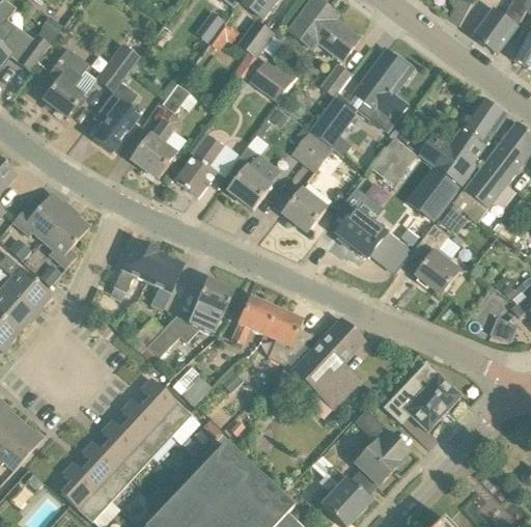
[(0,66),(8,55),(0,49),(0,44),(10,30),(2,24),(16,8),(5,0),(1,0),(0,1),(0,66)]
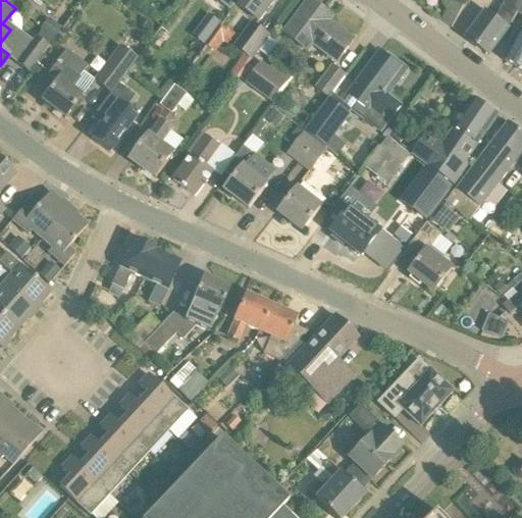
[(258,18),(271,0),(236,0),(235,1),(258,18)]
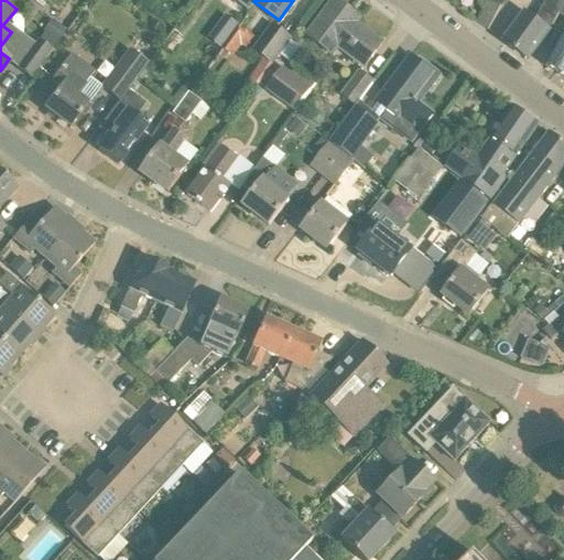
[(362,65),(383,39),(348,12),(351,8),(340,0),(332,0),(306,33),(334,54),(339,47),(362,65)]
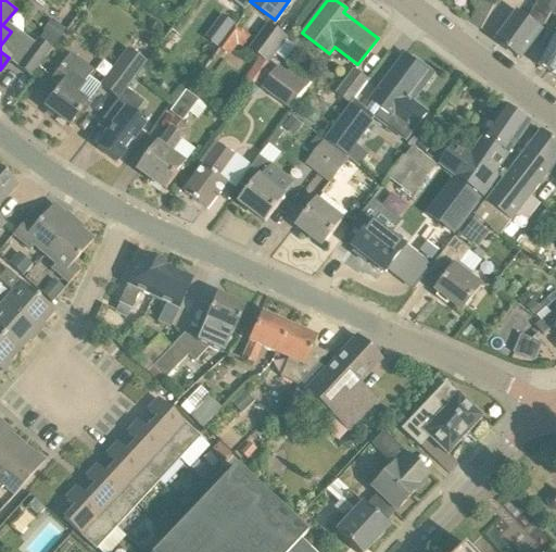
[(481,26),(492,8),(494,3),(489,0),(480,0),(470,19),(481,26)]
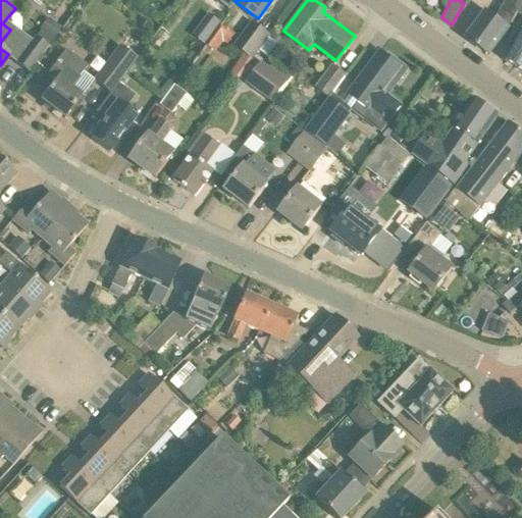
[(517,11),(521,1),(521,0),(503,0),(494,13),(486,8),(467,36),(489,52),(510,26),(509,24),(517,11)]
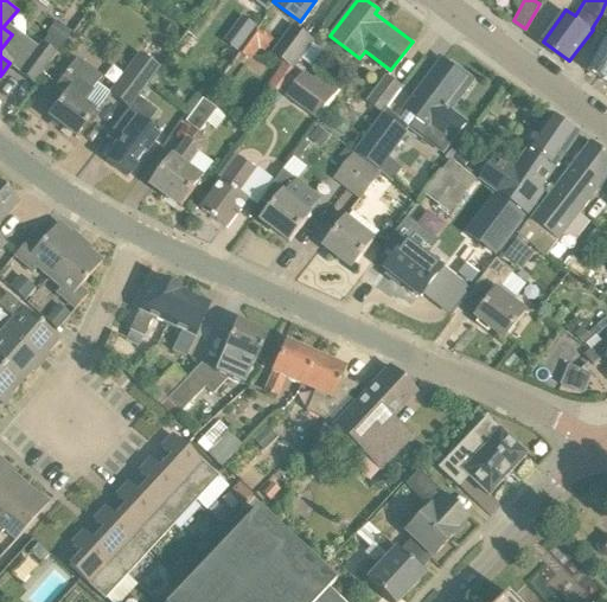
[(225,38),(238,49),(257,24),(244,13),(225,38)]
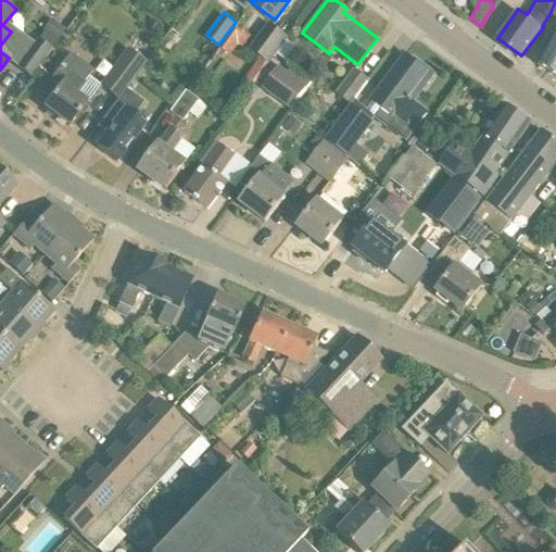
[(65,26),(55,19),(46,30),(57,38),(65,26)]
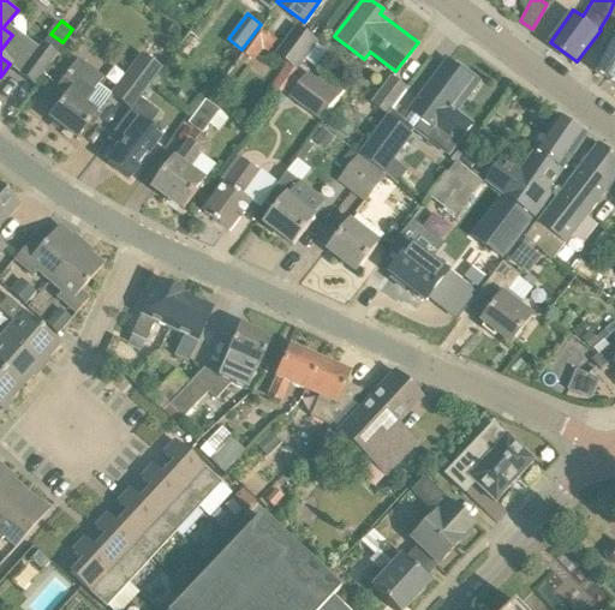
[(276,51),(288,60),(298,67),(298,69),(320,40),(298,23),(276,51)]
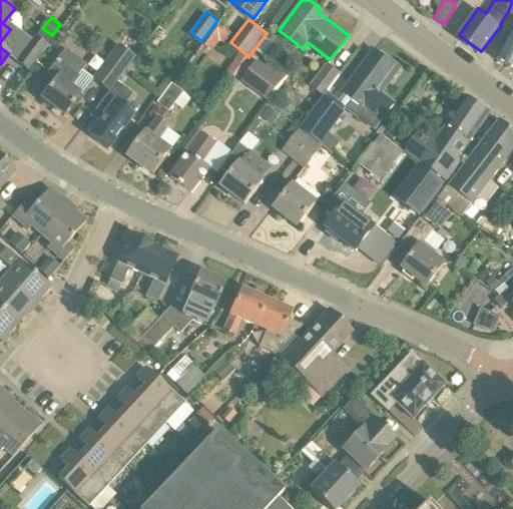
[(512,65),(512,27),(497,57),(512,65)]
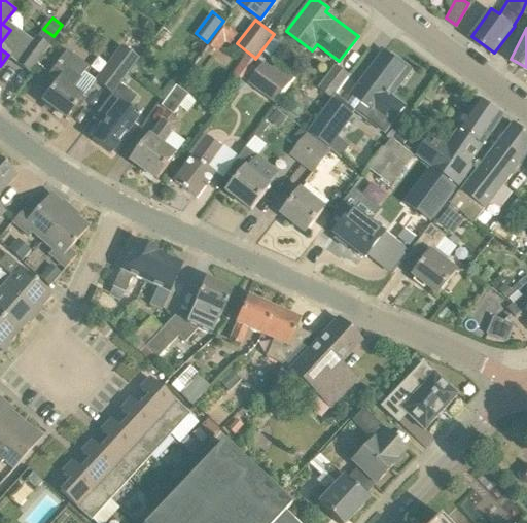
[(36,34),(32,38),(15,61),(29,70),(49,44),(48,43),(36,35),(36,34)]
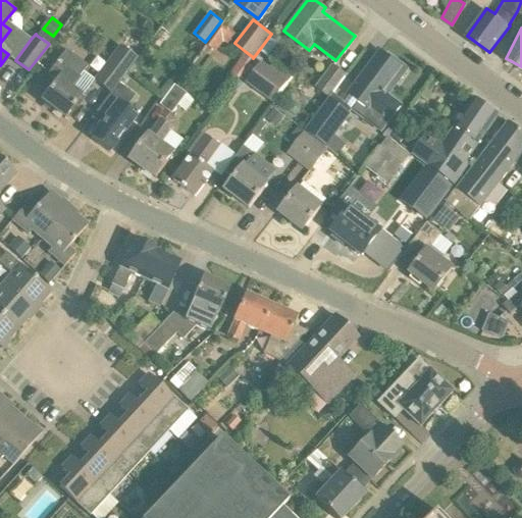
[(94,76),(93,78),(110,91),(111,92),(117,84),(139,55),(120,42),(94,76)]
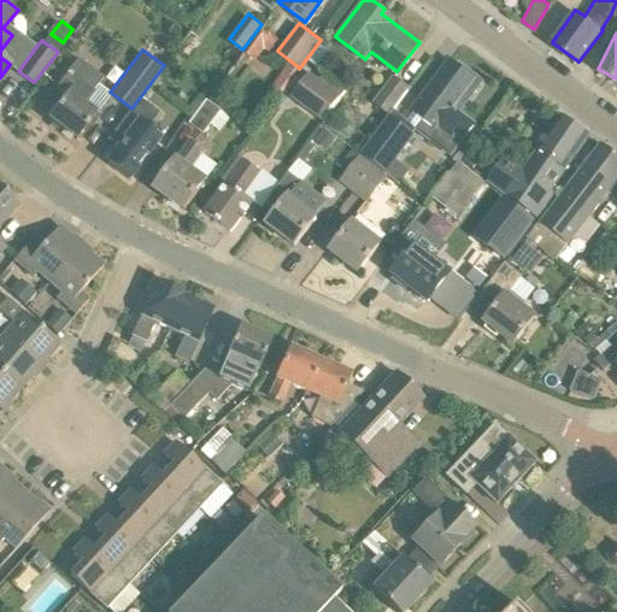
[(77,136),(98,109),(84,99),(104,74),(78,54),(56,84),(66,93),(50,116),(77,136)]
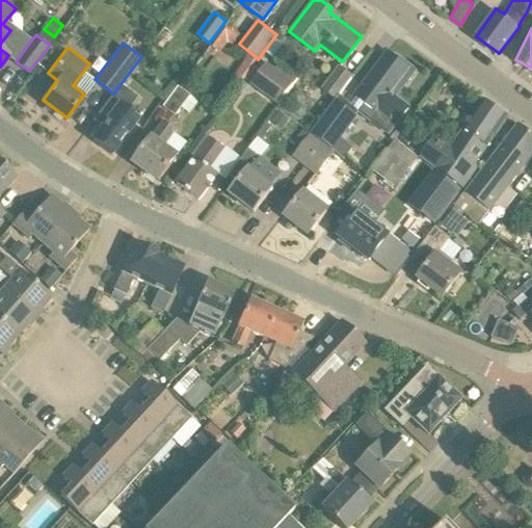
[(396,51),(394,54),(388,50),(354,93),(377,110),(371,117),(389,131),(396,121),(408,104),(394,93),(395,91),(392,90),(400,80),(405,84),(418,68),(396,51)]
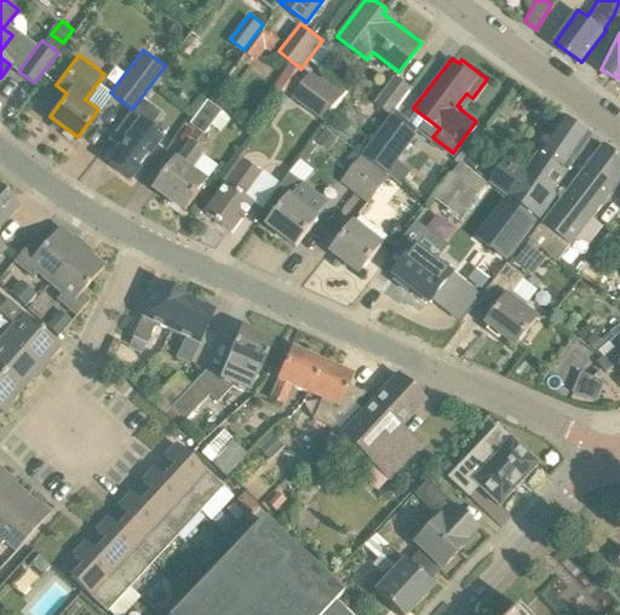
[(291,61),(286,67),(286,72),(293,78),(300,68),(291,61)]
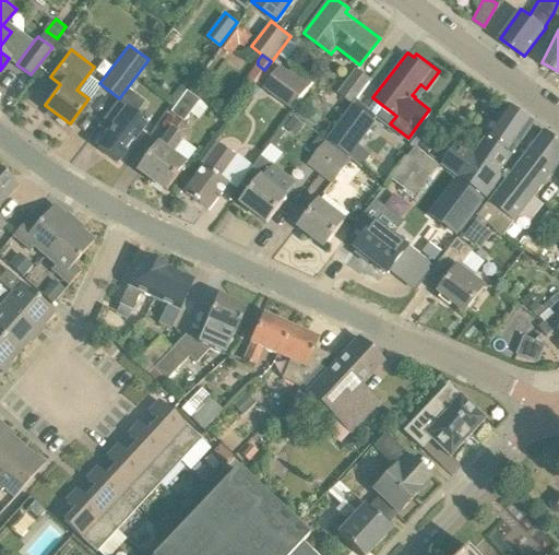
[(263,86),(294,109),(314,81),(294,66),(290,70),(281,63),(263,86)]
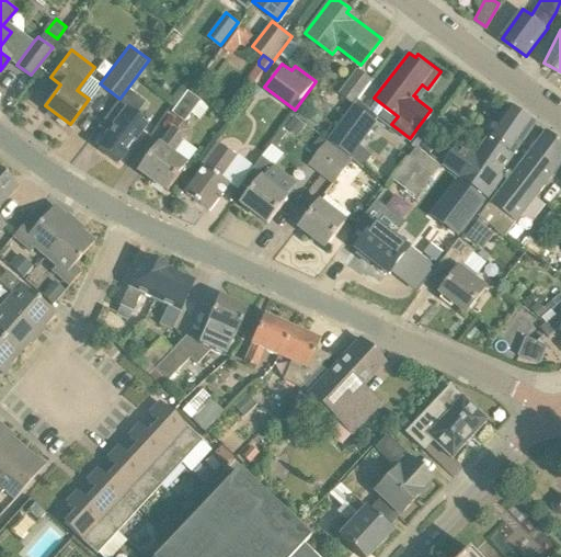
[(355,104),(375,78),(358,66),(339,91),(355,104)]
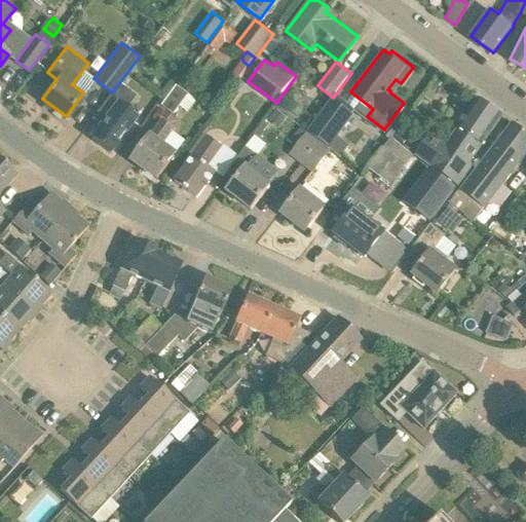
[(177,83),(161,103),(174,112),(180,104),(188,110),(196,98),(177,83)]
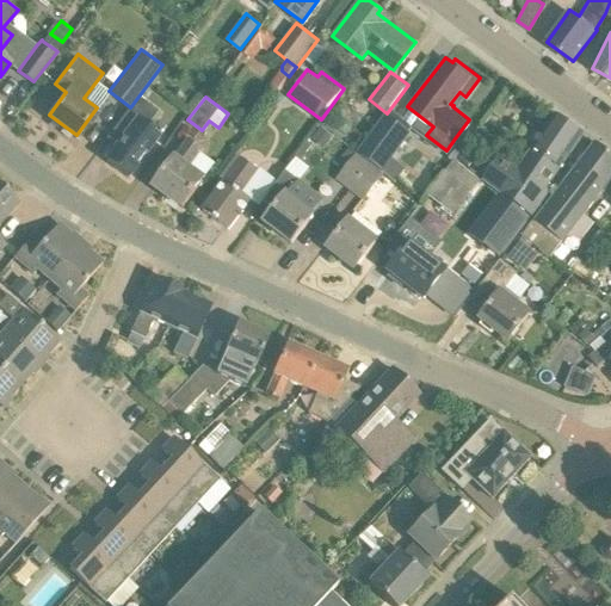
[(130,129),(107,159),(130,175),(162,134),(148,124),(156,112),(137,98),(130,107),(129,106),(119,121),(130,129)]
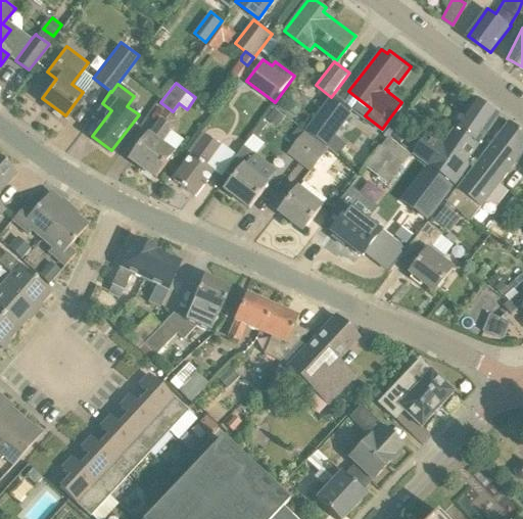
[(469,151),(500,112),(475,94),(440,139),(430,132),(414,152),(455,184),(476,156),(469,151)]
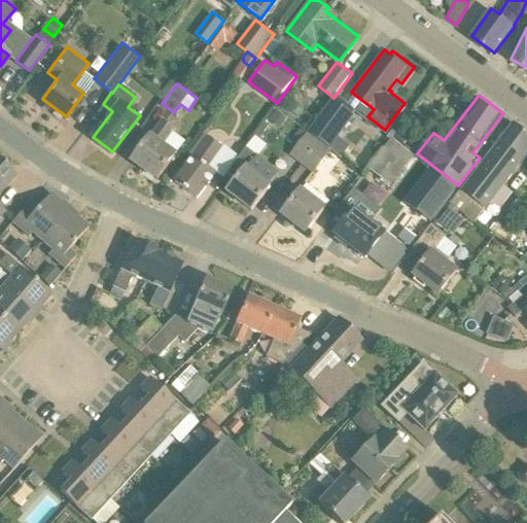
[(334,98),(309,131),(327,143),(351,110),(334,98)]
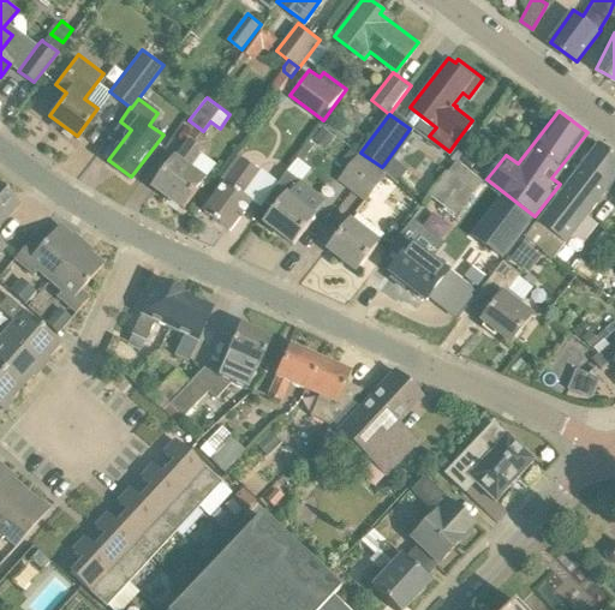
[(185,205),(207,175),(193,166),(207,147),(190,136),(155,185),(185,205)]
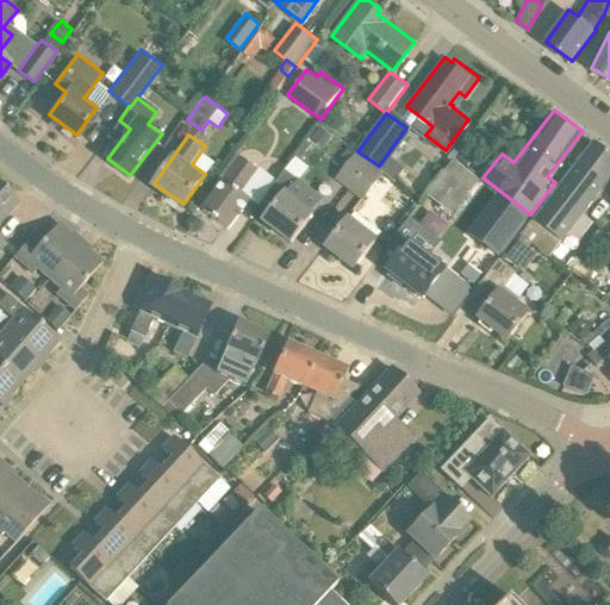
[(607,180),(609,175),(609,153),(595,141),(559,186),(555,182),(530,214),(533,216),(521,232),(549,254),(607,180)]
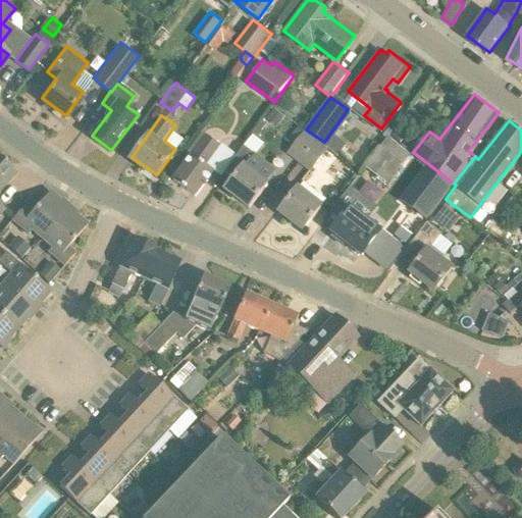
[(290,134),(297,140),(305,130),(298,123),(290,134)]
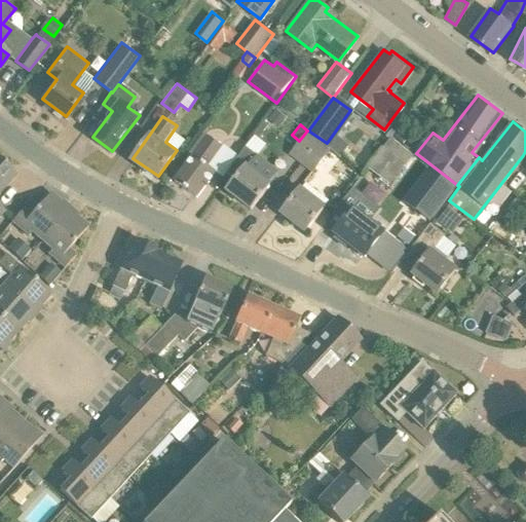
[(401,124),(393,134),(404,142),(411,132),(401,124)]
